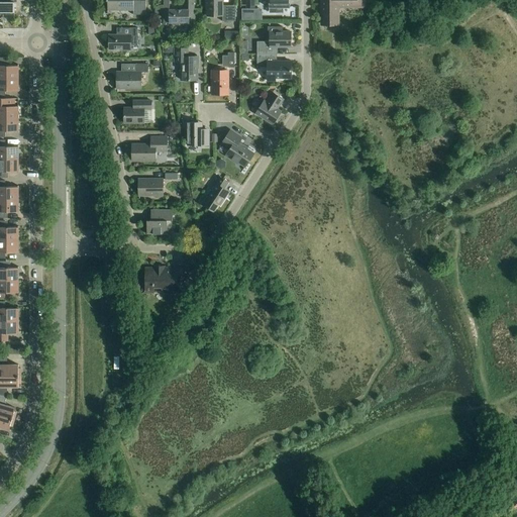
[(5,3),(4,0),(0,0),(0,20),(3,21),(3,15),(14,15),(14,3),(5,3)]
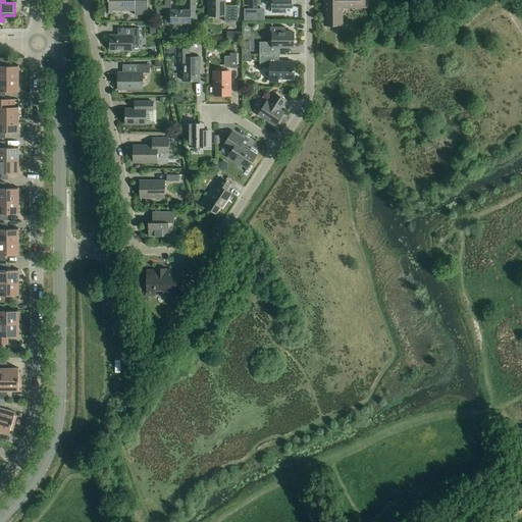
[(107,0),(107,1),(108,1),(108,10),(135,10),(135,15),(147,15),(147,1),(135,1),(135,0),(107,0)]
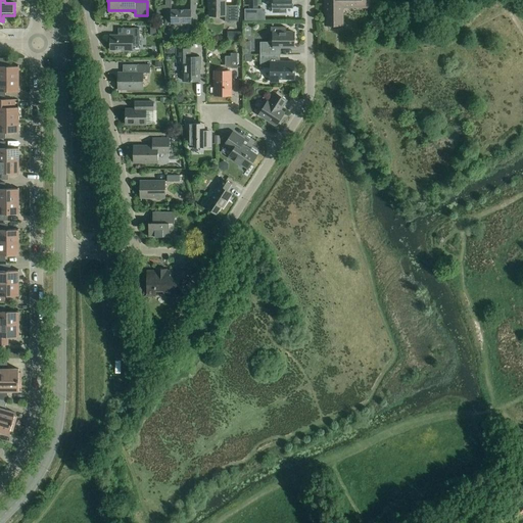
[(176,24),(176,26),(186,26),(186,24),(196,24),(195,0),(190,0),(190,10),(172,10),(171,0),(164,0),(165,24),(176,24)]
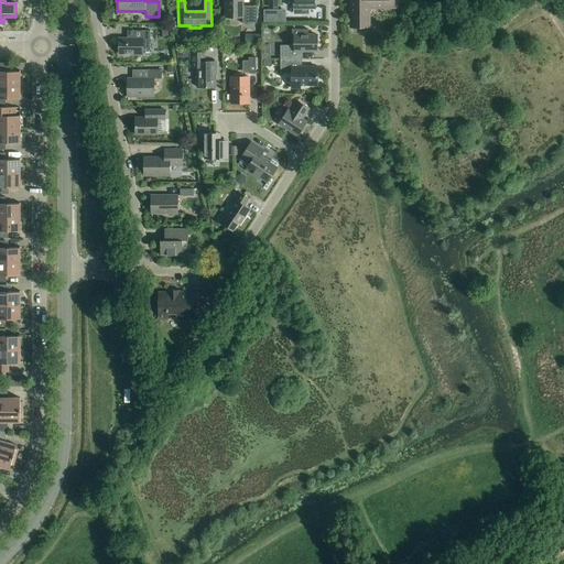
[(224,0),(225,18),(242,18),(242,24),(257,24),(257,7),(242,7),(242,0),(224,0)]
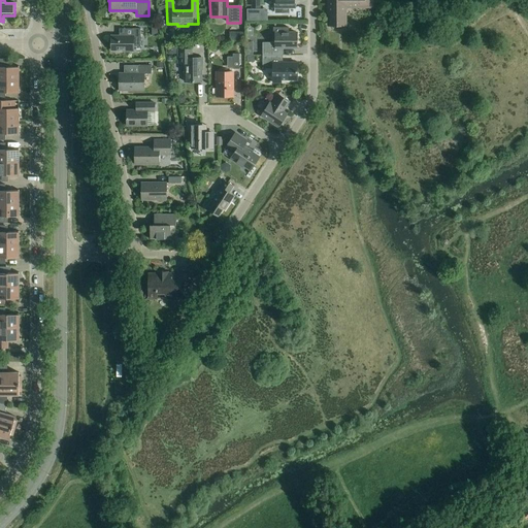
[(251,0),(252,6),(252,8),(260,8),(259,0),(251,0)]
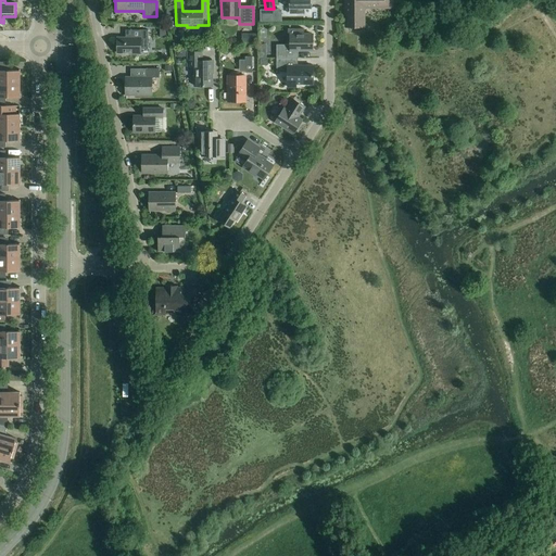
[(290,0),(290,8),(288,8),(288,9),(290,9),(290,14),(304,14),(304,9),(313,9),(313,8),(311,8),(310,0),(290,0)]
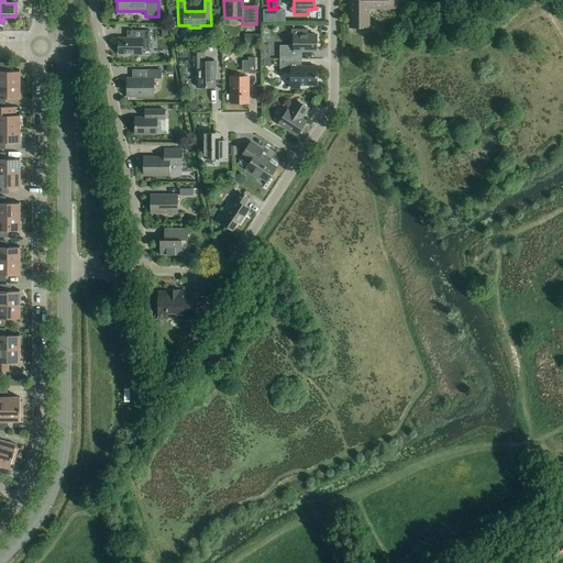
[(349,0),(350,25),(357,25),(357,28),(368,28),(368,9),(382,9),(383,9),(397,9),(397,0),(349,0)]
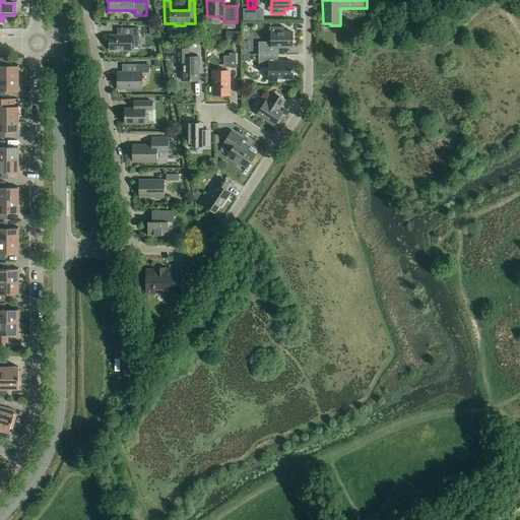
[(258,43),(258,55),(278,55),(278,48),(293,48),(293,33),(284,33),(284,27),(269,27),(269,35),(271,35),(271,43),(258,43)]
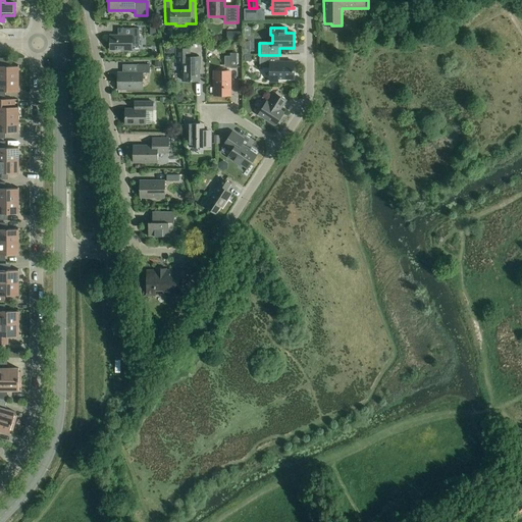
[(122,51),(133,51),(133,47),(139,47),(140,29),(131,29),(131,36),(110,36),(110,50),(122,50),(122,51)]
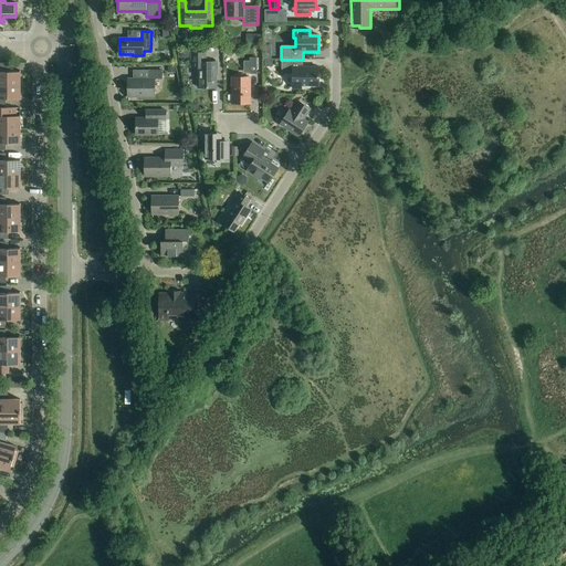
[(252,35),(252,44),(262,44),(262,35),(252,35)]
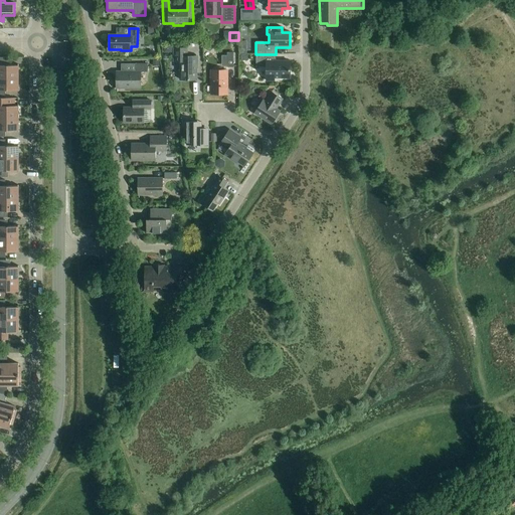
[(172,53),(172,44),(164,45),(164,53),(172,53)]
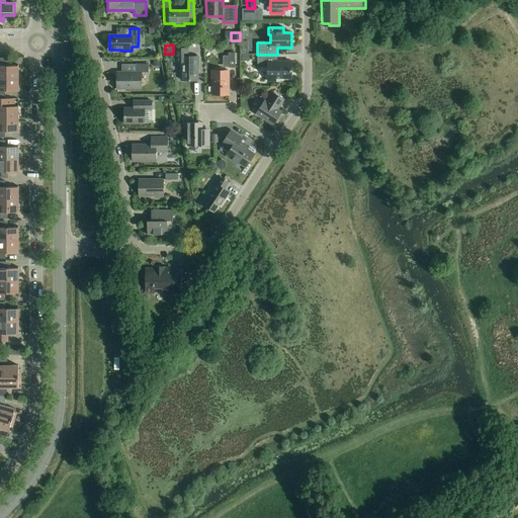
[(198,66),(198,58),(187,58),(187,49),(175,49),(175,63),(181,63),(181,81),(197,81),(197,66),(198,66)]
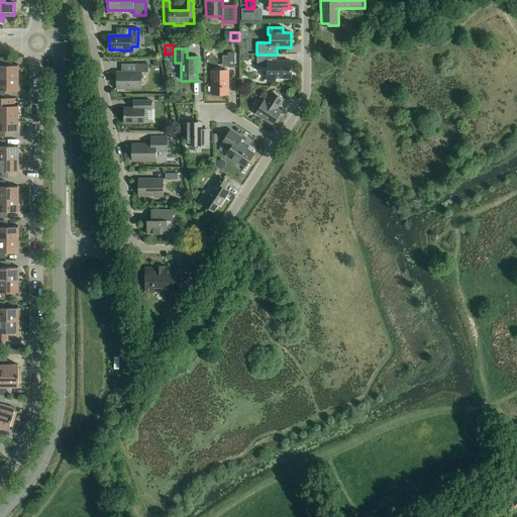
[(277,55),(256,55),(256,68),(267,68),(267,82),(275,82),(275,79),(291,79),(291,62),(277,62),(277,55)]
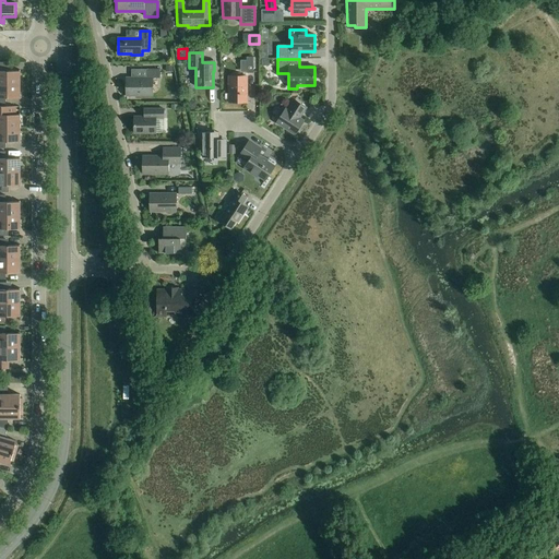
[(0,84),(20,85),(20,71),(10,71),(10,62),(0,62),(0,84)]
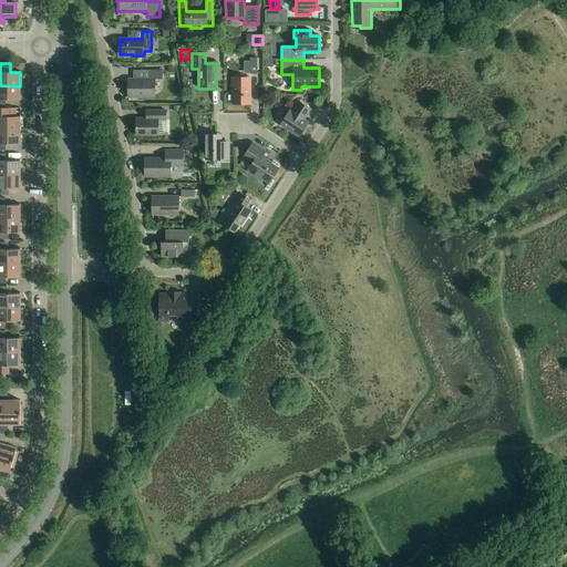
[(148,71),(148,80),(129,80),(129,98),(154,98),(154,80),(163,80),(163,71),(148,71)]
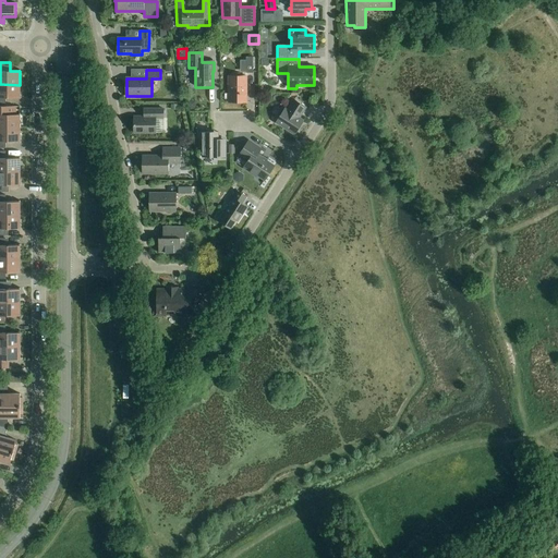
[(229,76),(229,102),(246,102),(246,76),(229,76)]
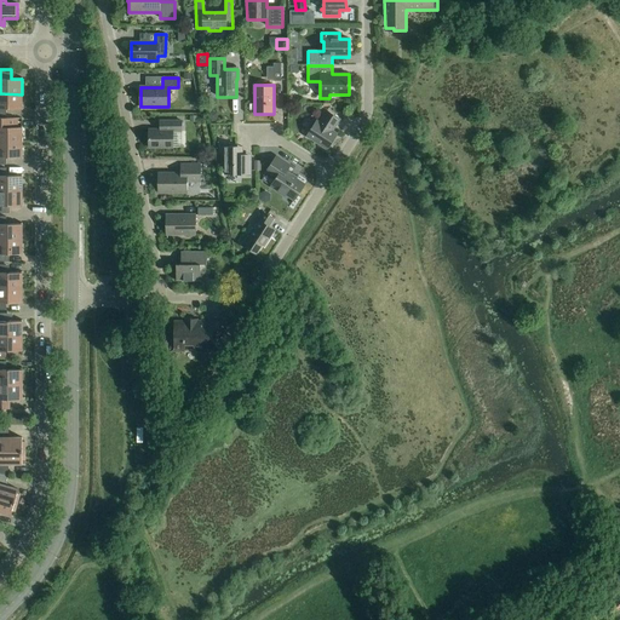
[(0,118),(6,119),(6,109),(22,109),(22,95),(0,93),(0,118)]
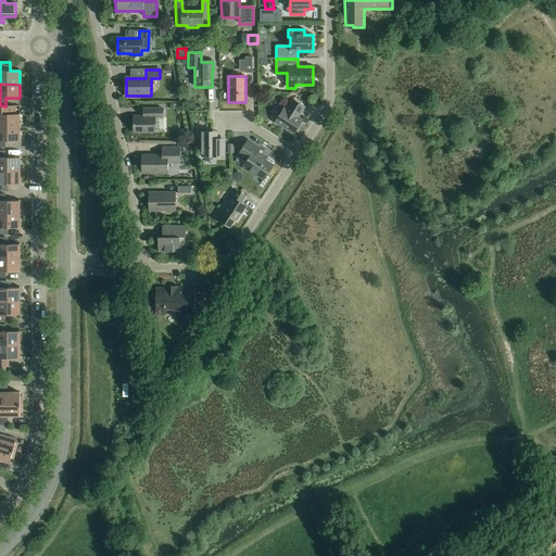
[(275,123),(293,135),(302,121),(298,117),(304,108),(293,100),(286,111),(283,109),(275,123)]
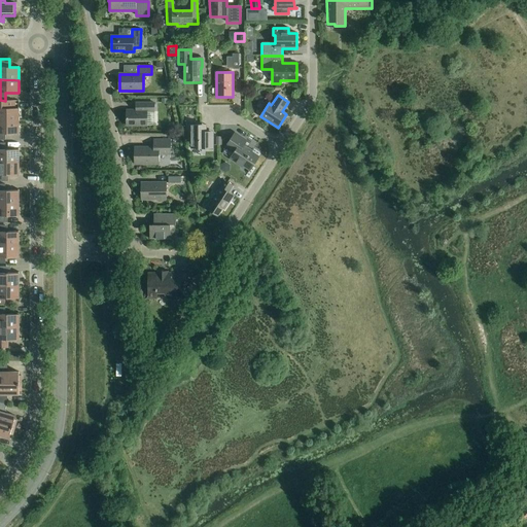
[(185,104),(185,96),(177,96),(177,104),(185,104)]
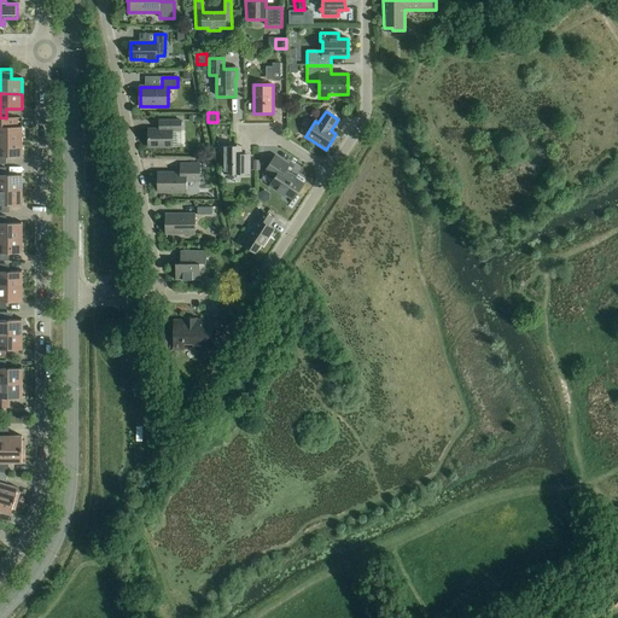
[(0,117),(0,141),(22,143),(22,128),(17,128),(17,118),(6,118),(0,117)]
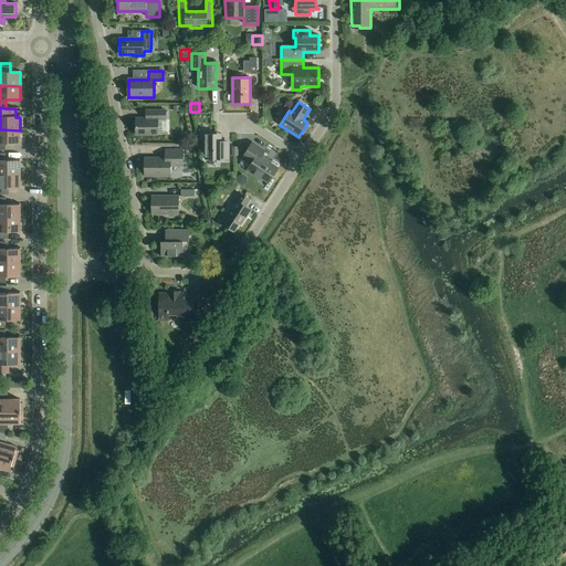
[(146,118),(136,118),(136,135),(158,135),(158,121),(166,121),(166,111),(146,111),(146,118)]
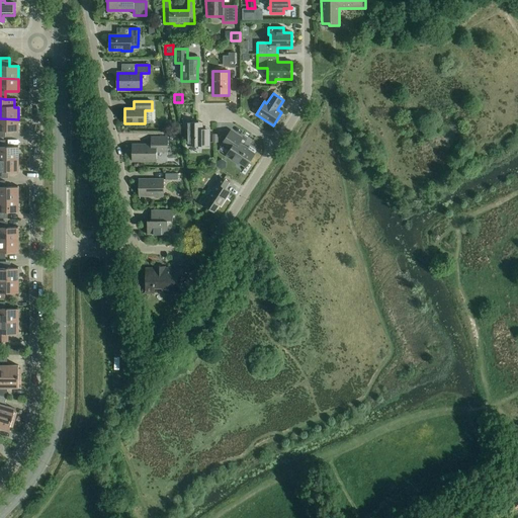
[(18,119),(0,118),(0,138),(5,138),(5,132),(18,132),(18,119)]
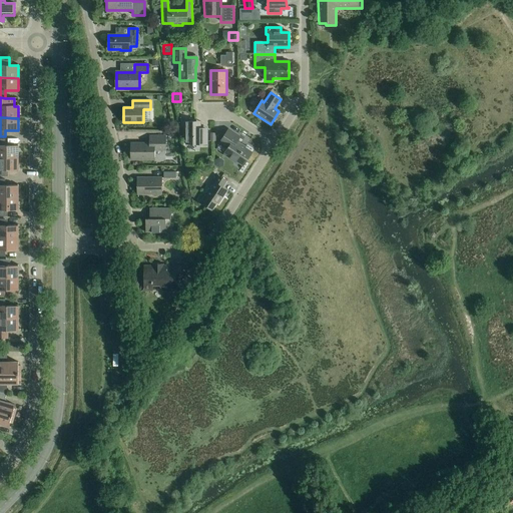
[(185,144),(200,144),(207,144),(207,128),(200,128),(200,122),(184,122),(184,129),(185,129),(185,144)]
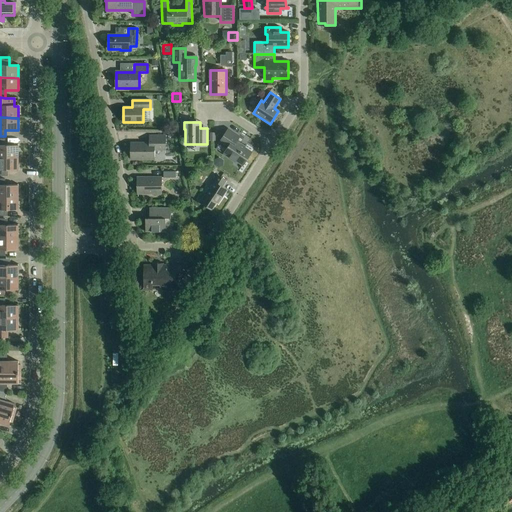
[(251,153),(236,143),(240,137),(228,129),(219,142),(228,148),(223,154),(230,159),(231,158),(243,166),(251,153)]
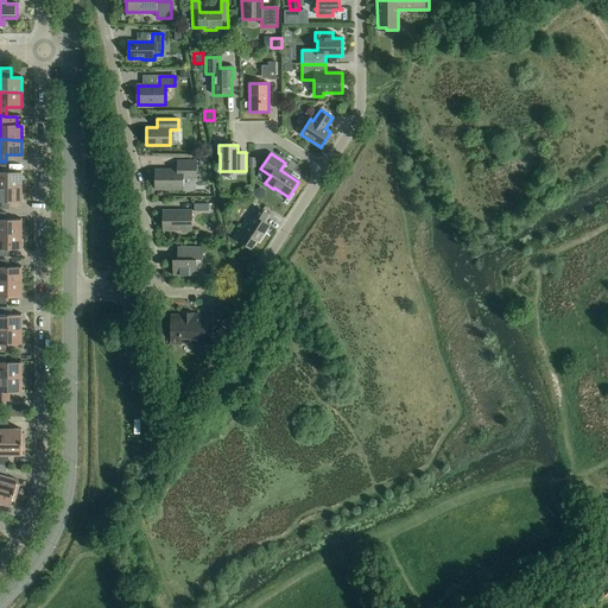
[(177,162),(177,170),(154,170),(154,190),(183,190),(183,178),(196,178),(196,162),(177,162)]
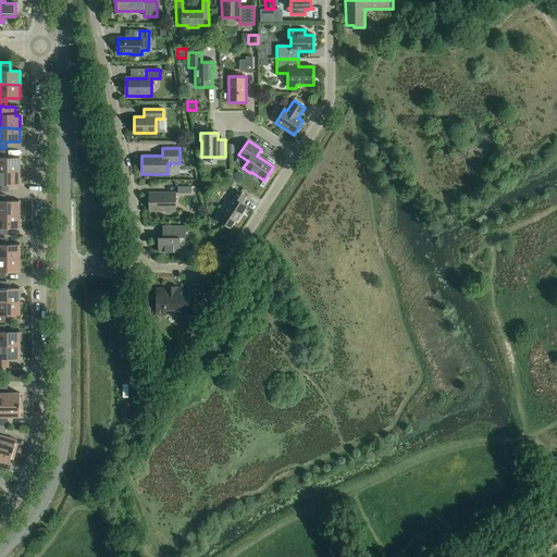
[(0,171),(20,172),(20,159),(5,159),(5,151),(0,151),(0,171)]
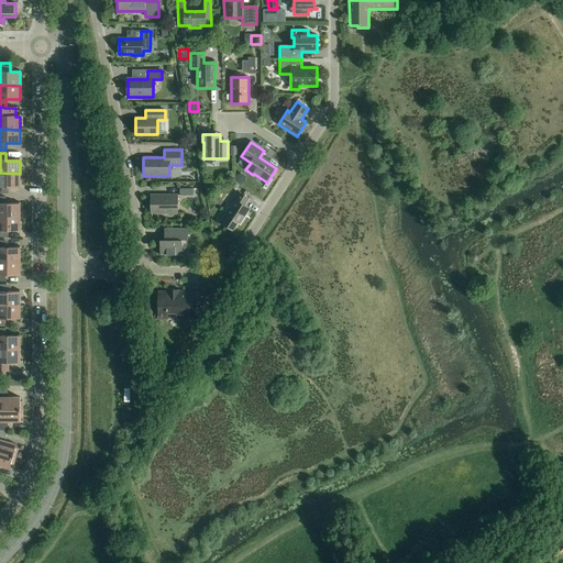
[(20,174),(0,173),(0,194),(6,194),(6,187),(20,187),(20,174)]
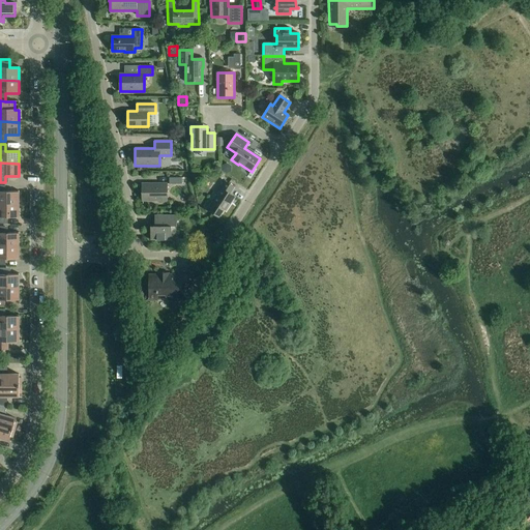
[(230,194),(234,187),(223,180),(218,186),(223,189),(218,196),(217,195),(207,210),(218,217),(224,210),(226,211),(235,197),(230,194)]
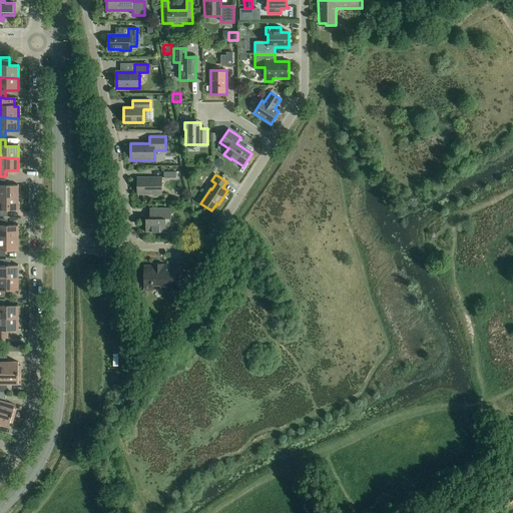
[(137,178),(137,194),(161,194),(161,178),(137,178)]
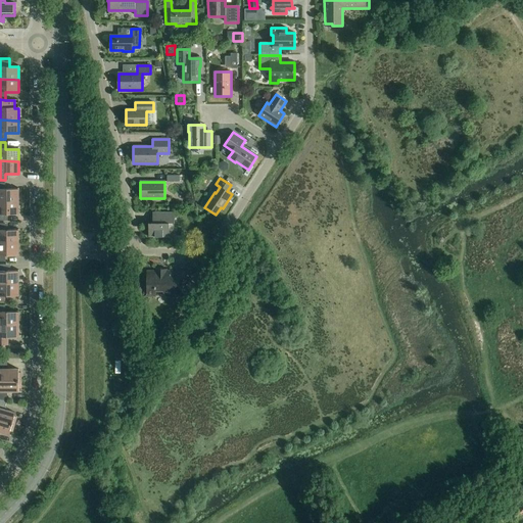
[(0,201),(18,202),(18,190),(5,190),(5,183),(0,183),(0,201)]
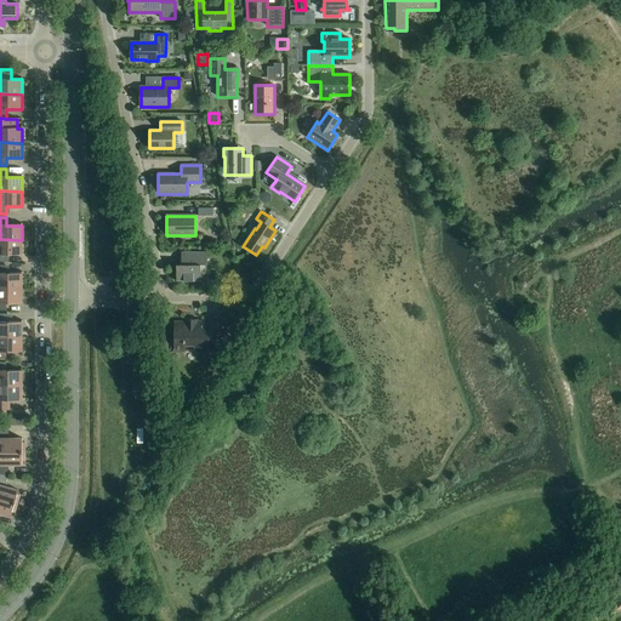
[(22,240),(0,239),(0,262),(6,262),(6,255),(22,255),(22,240)]
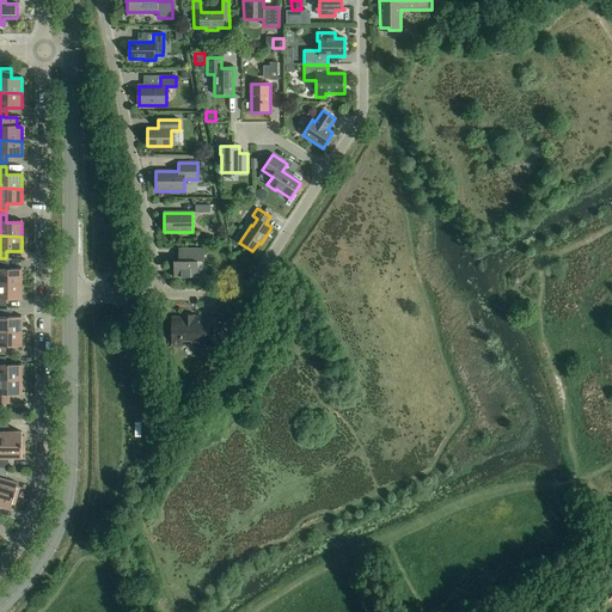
[(178,249),(178,262),(173,262),(173,277),(197,277),(199,275),(203,269),(203,262),(204,262),(204,249),(178,249)]
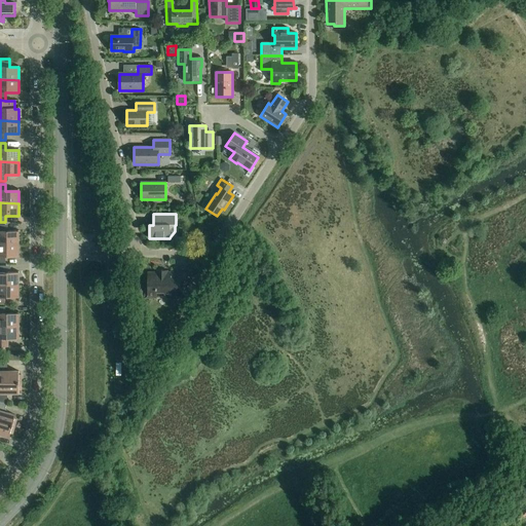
[(0,243),(19,245),(19,232),(5,232),(5,225),(0,225),(0,243)]
